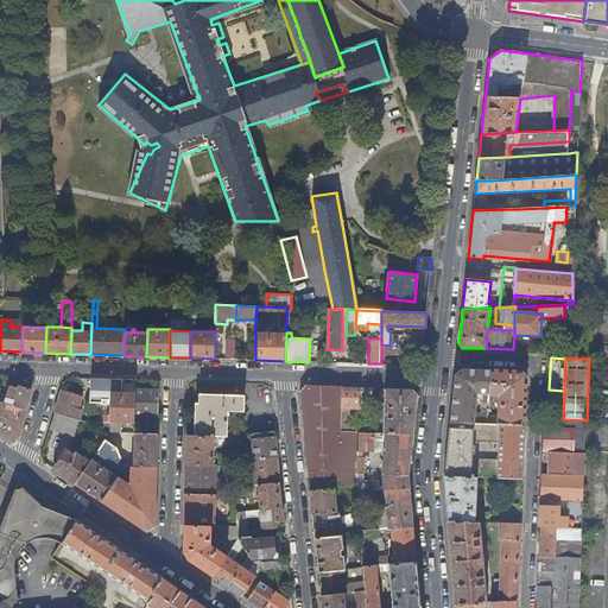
[(454,390),(450,422),(474,422),(476,400),(479,401),(479,398),(476,398),(476,392),(482,392),(480,423),(487,423),(488,417),(489,396),(492,368),(462,367),(455,373),(454,390)]
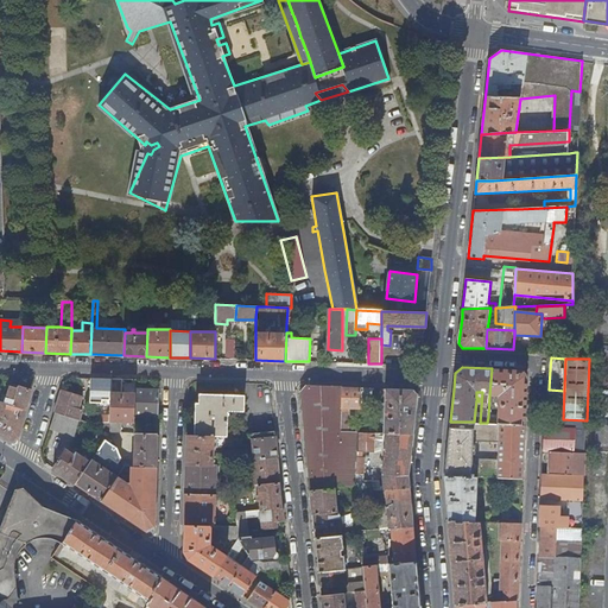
[(520,371),(492,368),(489,396),(504,397),(504,401),(501,401),(500,411),(498,413),(498,417),(488,417),(487,423),(525,424),(526,378),(520,371)]
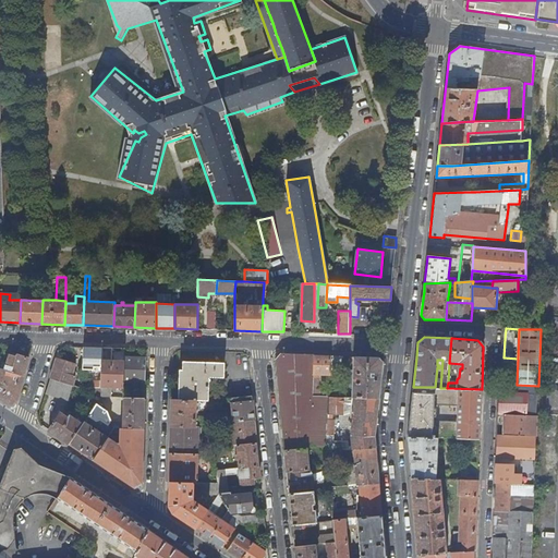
[(102,347),(84,347),(83,366),(102,367),(102,347)]
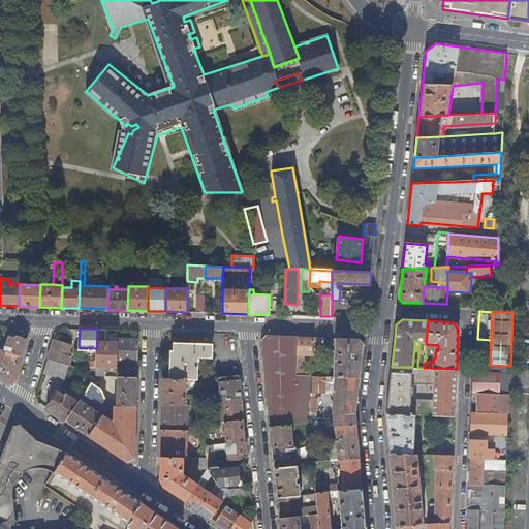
[(106,330),(97,329),(97,348),(96,361),(96,368),(96,373),(96,376),(103,376),(103,367),(117,368),(117,367),(117,365),(118,341),(106,341),(106,330)]
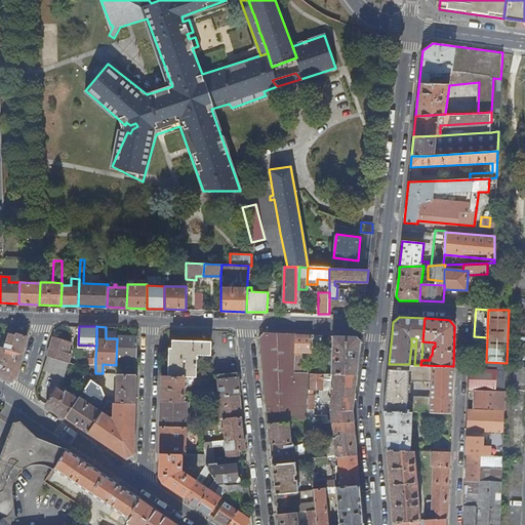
[(294,372),(296,333),(265,332),(259,337),(269,423),(288,421),(301,420),(308,419),(310,372),(294,372)]
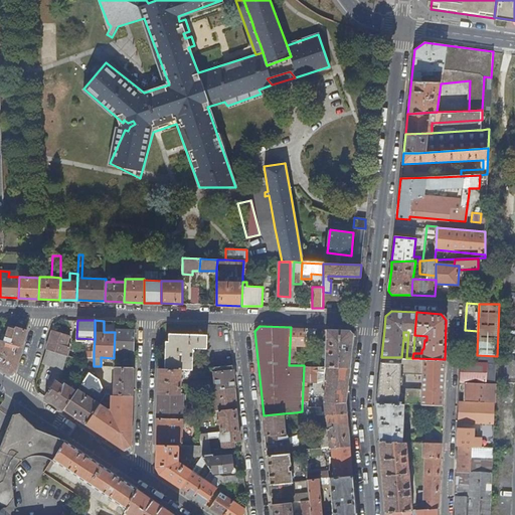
[(0,340),(21,346),(26,330),(16,327),(15,329),(10,328),(7,336),(1,335),(0,339),(0,340)]
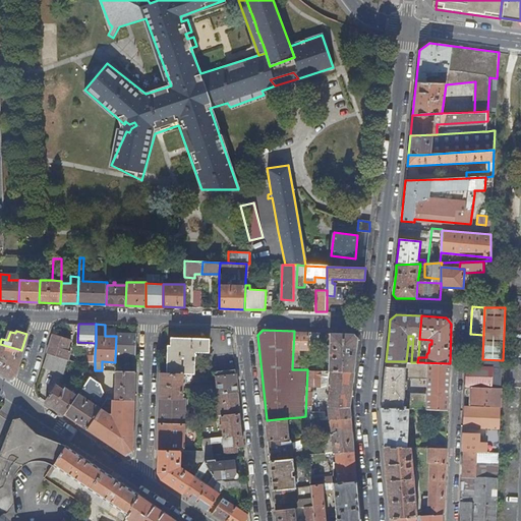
[(308,332),(294,331),(292,369),(307,369),(307,364),(299,363),(299,349),(305,349),(305,354),(307,354),(308,332)]
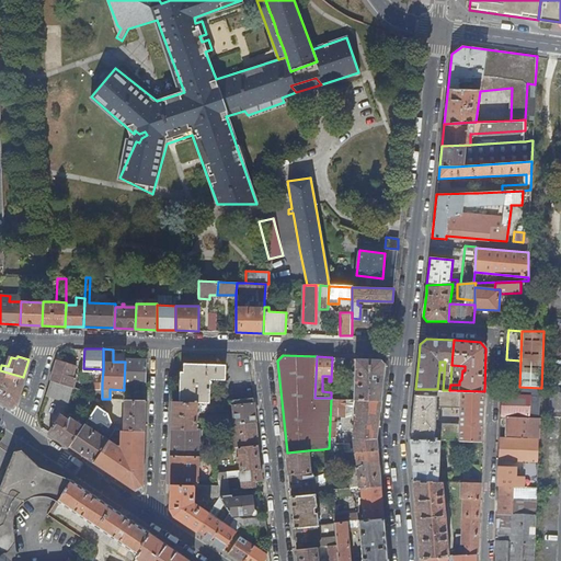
[(331,392),(331,398),(343,399),(344,357),(332,357),(331,381),(331,392)]
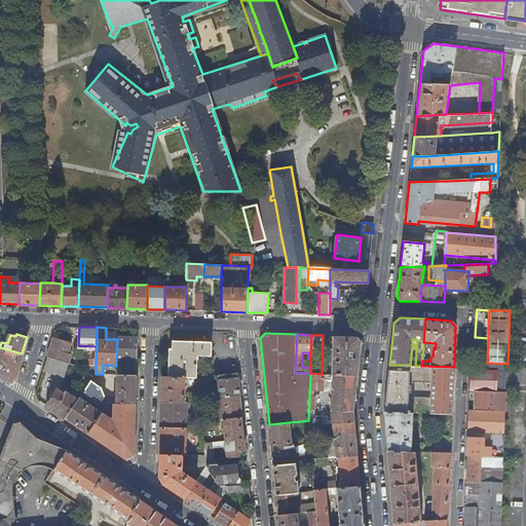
[(117,336),(117,339),(116,363),(119,363),(119,360),(137,360),(138,336),(117,336)]
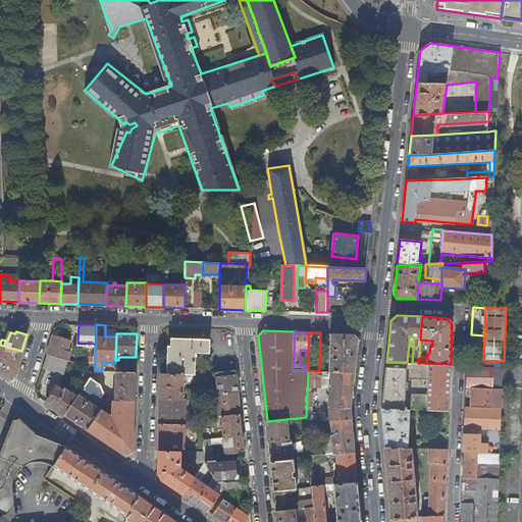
[(355,334),(330,333),(329,371),(331,371),(355,372),(356,359),(359,338),(355,334)]
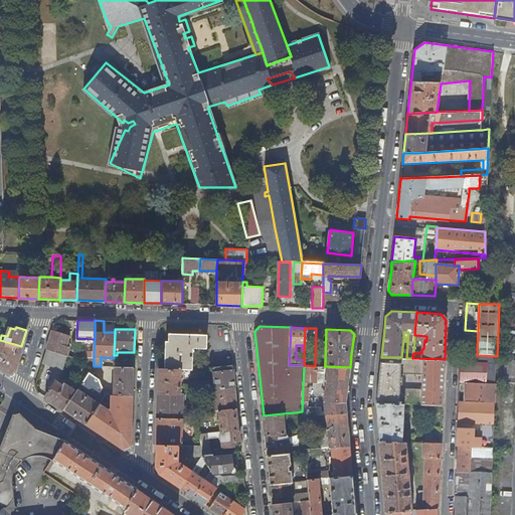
[(69,335),(52,330),(47,349),(67,355),(70,346),(67,345),(69,335)]
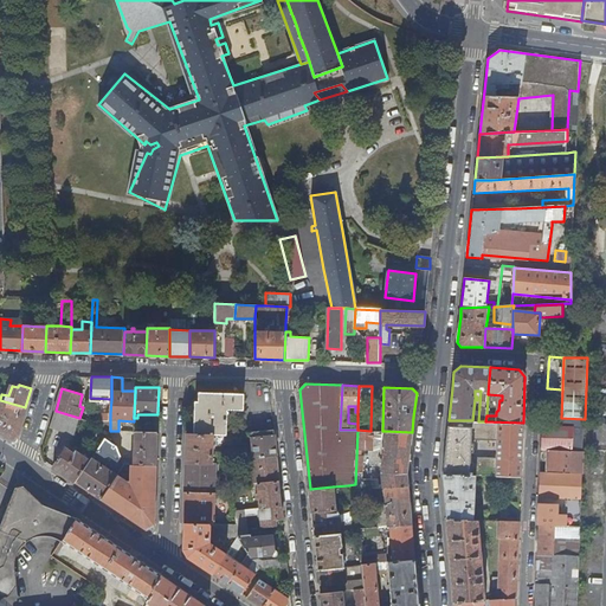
[(193,433),(213,434),(218,434),(225,434),(227,434),(227,408),(224,408),(224,401),(227,401),(227,405),(236,406),(237,397),(229,397),(229,393),(198,392),(198,412),(194,412),(193,433)]
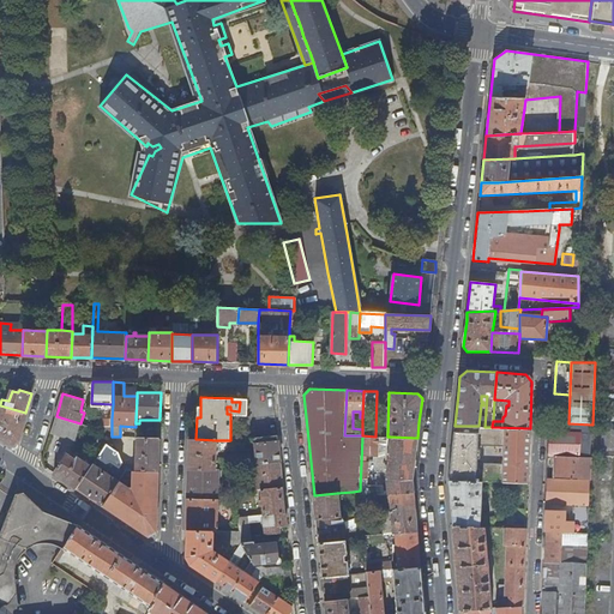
[(0,435),(8,443),(17,439),(25,413),(0,405),(0,435)]
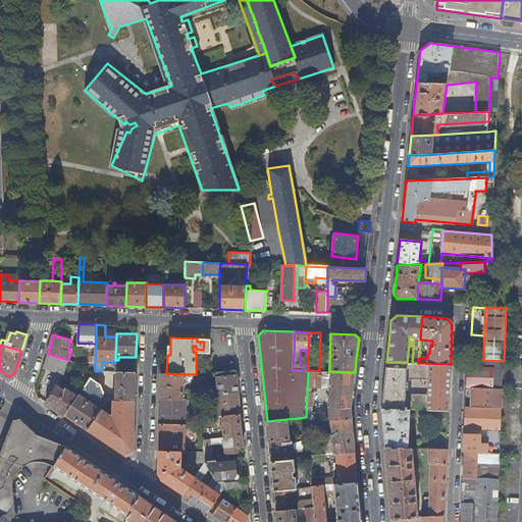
[(68,360),(48,354),(44,367),(64,373),(68,360)]
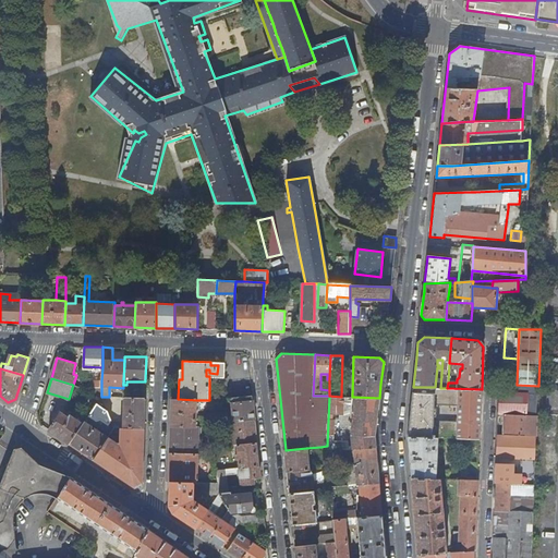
[(101,380),(83,379),(83,387),(91,388),(101,388),(101,380)]
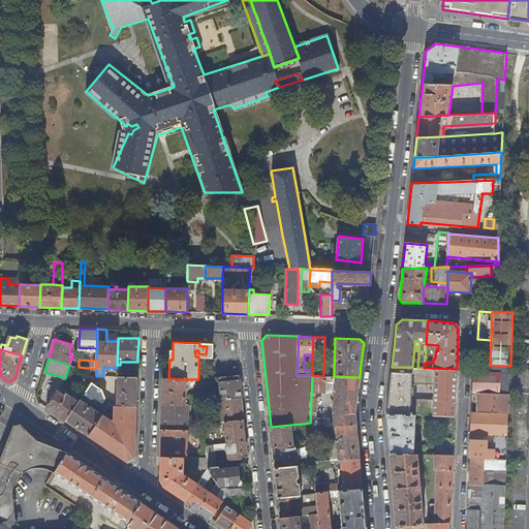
[(490,365),(474,364),(474,374),(473,392),(509,394),(510,366),(490,365)]
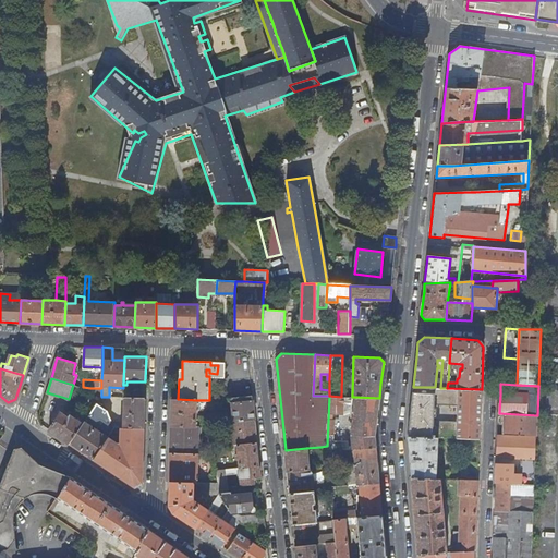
[(145,388),(123,387),(123,388),(123,397),(124,397),(145,398),(145,388)]
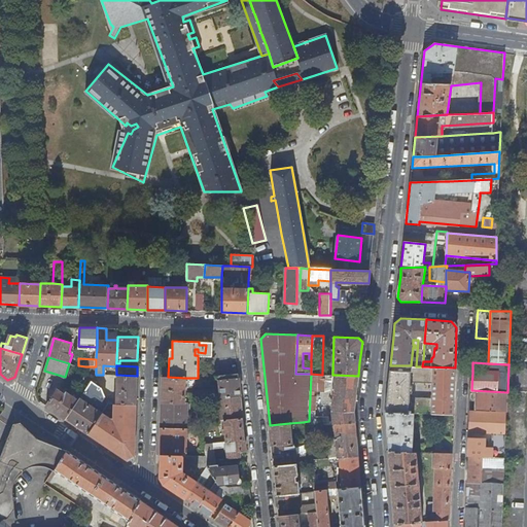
[(411,365),(390,365),(388,382),(385,412),(414,413),(453,415),(455,367),(422,366),(416,366),(411,365)]
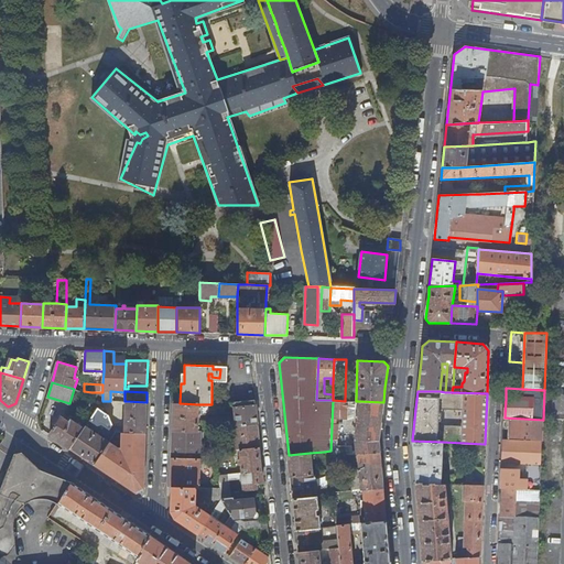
[(212,419),(212,420),(213,429),(225,427),(258,424),(255,400),(212,404),(209,404),(210,413),(235,411),(236,420),(231,420),(231,418),(212,419)]
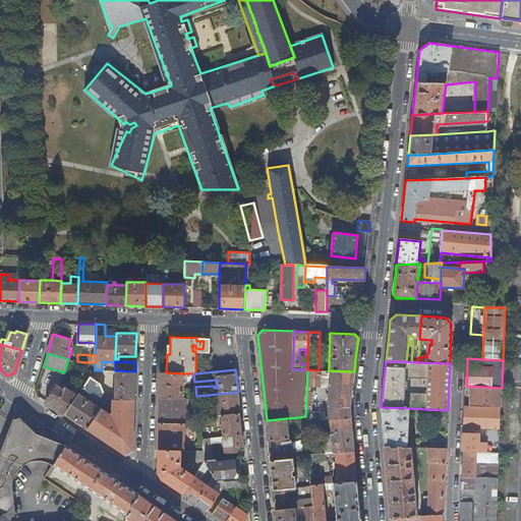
[(319,370),(307,369),(305,416),(305,421),(324,419),(324,412),(324,411),(313,411),(314,391),(311,391),(312,386),(321,386),(321,370),(319,370)]
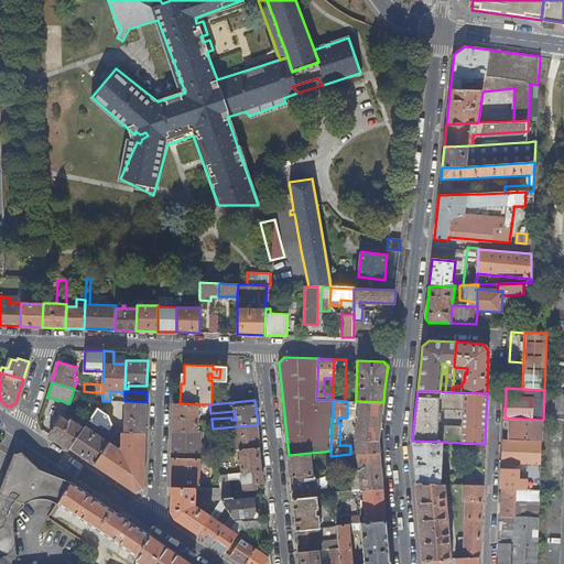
[(145,433),(147,402),(126,401),(125,429),(121,429),(121,432),(145,433)]
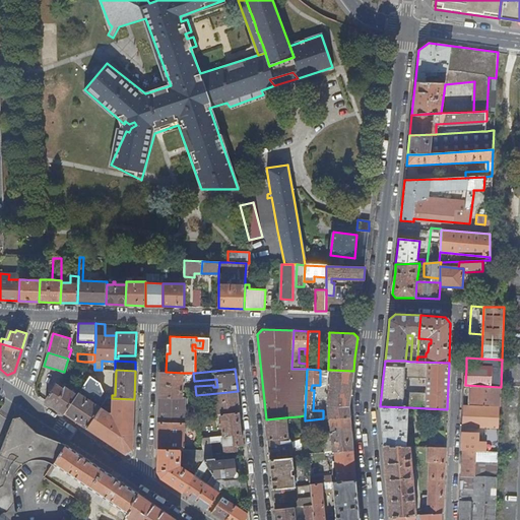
[(350,398),(353,371),(330,370),(327,401),(327,405),(327,410),(328,418),(329,418),(350,416),(349,406),(350,398)]
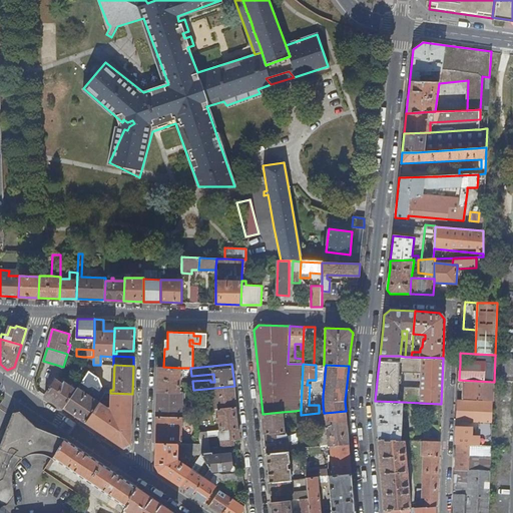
[(158,367),(157,392),(179,393),(180,368),(163,367),(158,367)]
